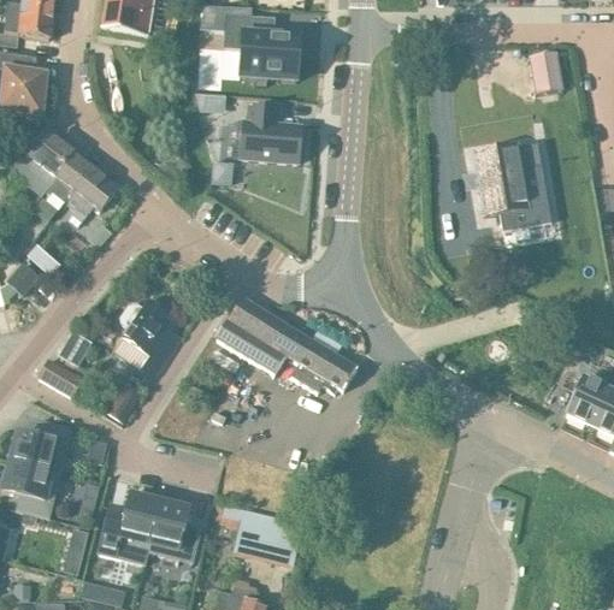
[(22,0),(22,6),(54,10),(55,0),(22,0)]
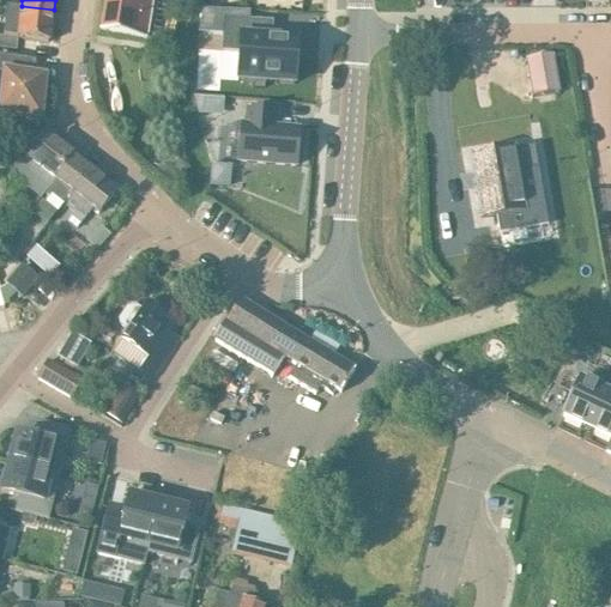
[(146,36),(152,0),(103,0),(101,28),(146,36)]
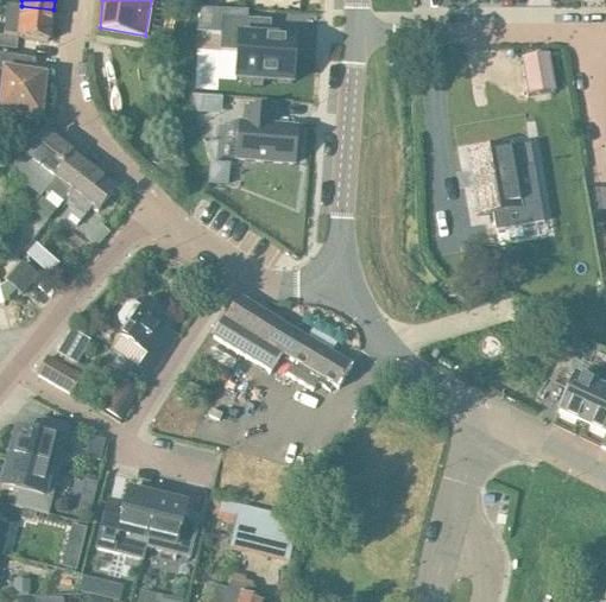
[(7,4),(4,33),(19,35),(50,38),(54,10),(21,6),(7,4)]
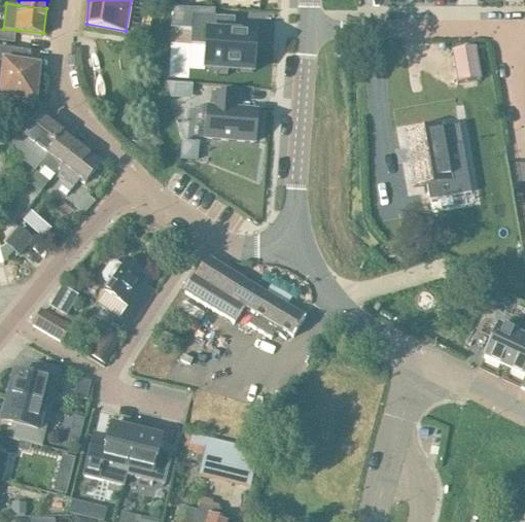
[(196,13),(194,42),(208,43),(207,65),(256,69),(258,32),(232,30),(233,15),(196,13)]
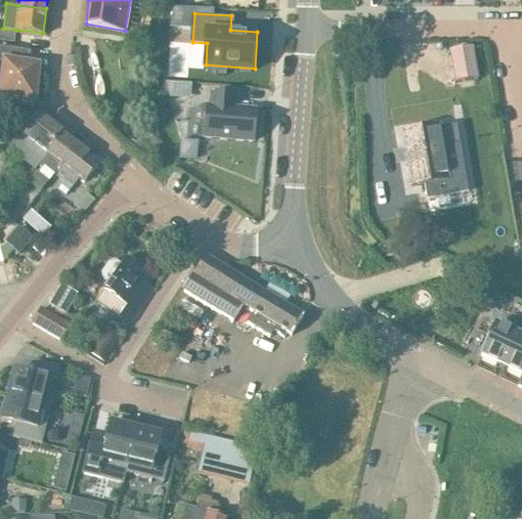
[(0,37),(15,39),(16,30),(3,29),(0,28),(0,37)]
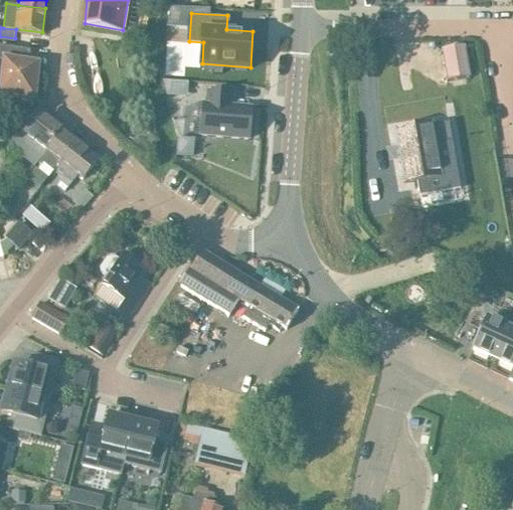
[(442,46),(448,78),(471,73),(466,42),(442,46)]
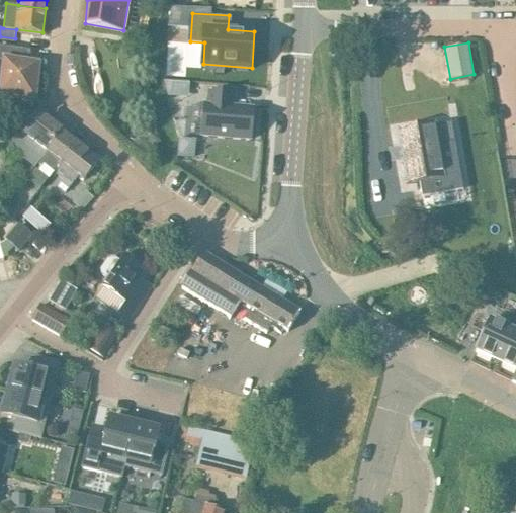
[(35,97),(38,63),(23,61),(25,48),(0,45),(0,59),(4,60),(0,93),(35,97)]
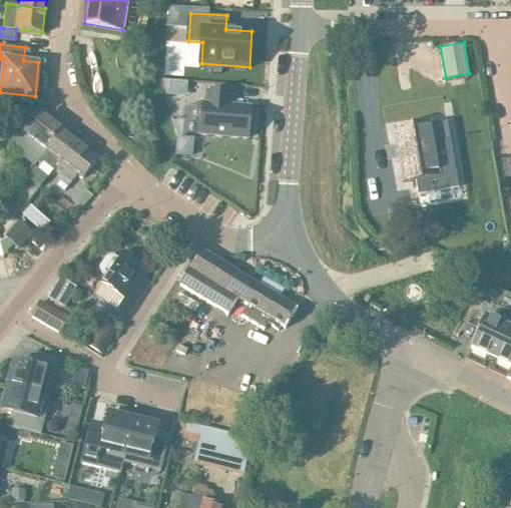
[(202,102),(200,132),(248,135),(250,105),(230,104),(231,91),(207,89),(206,102),(202,102)]
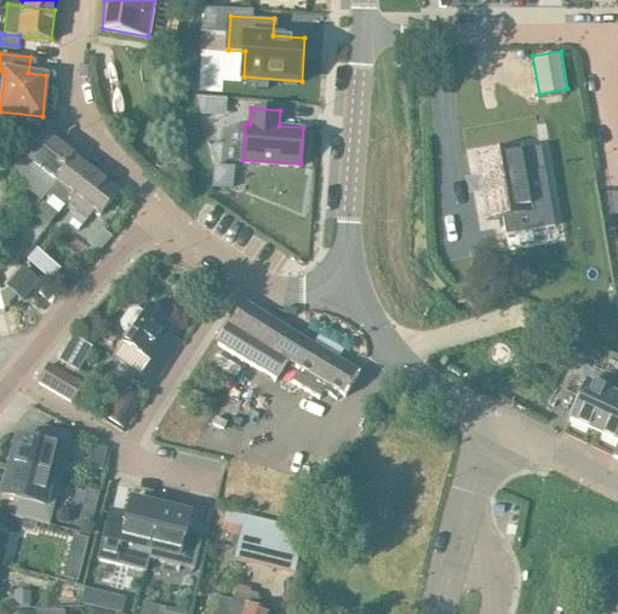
[(75,153),(56,137),(47,131),(19,168),(47,190),(57,179),(56,178),(75,153)]
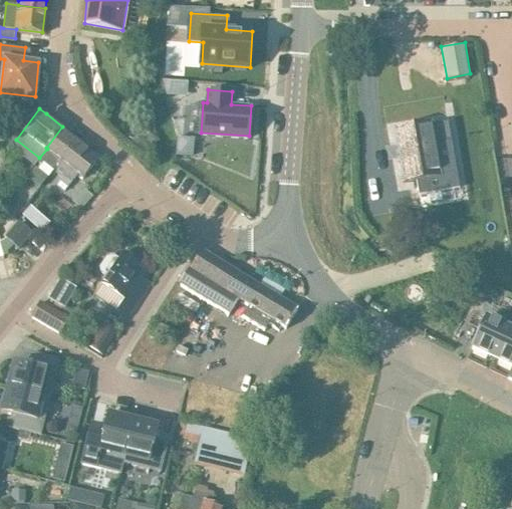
[(451,138),(448,119),(432,121),(432,120),(396,126),(405,179),(441,173),(435,141),(451,138)]
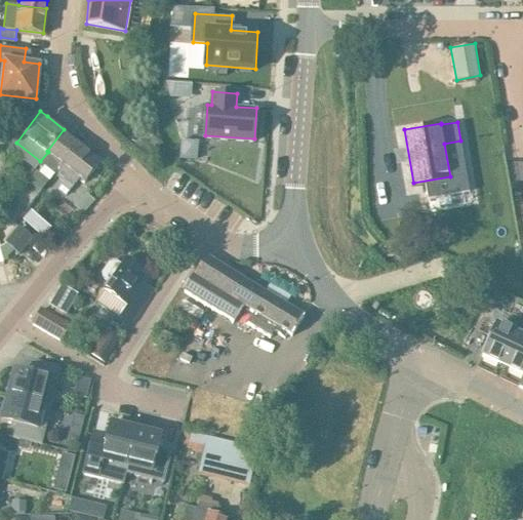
[(64,163),(79,142),(64,129),(47,151),(48,152),(40,161),(54,171),(62,163),(64,163)]
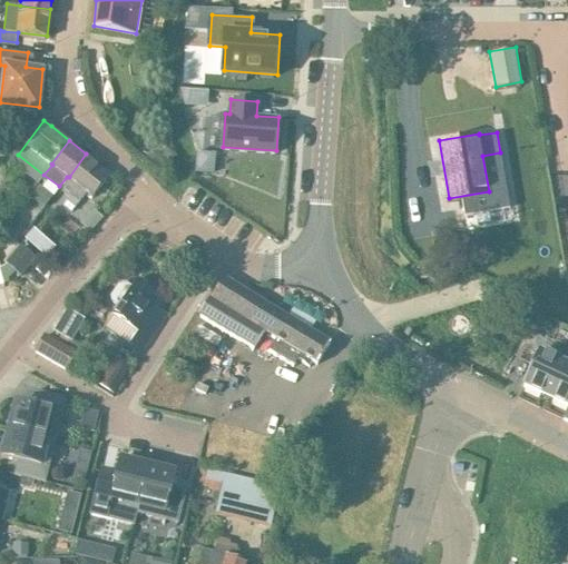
[(215,151),(198,150),(196,168),(214,169),(215,151)]
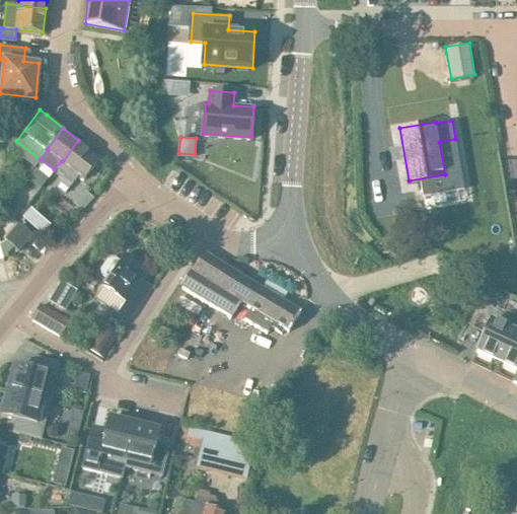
[(84,178),(100,156),(78,140),(63,161),(61,161),(54,169),(55,170),(55,169),(68,179),(72,174),(75,177),(78,173),(84,178)]
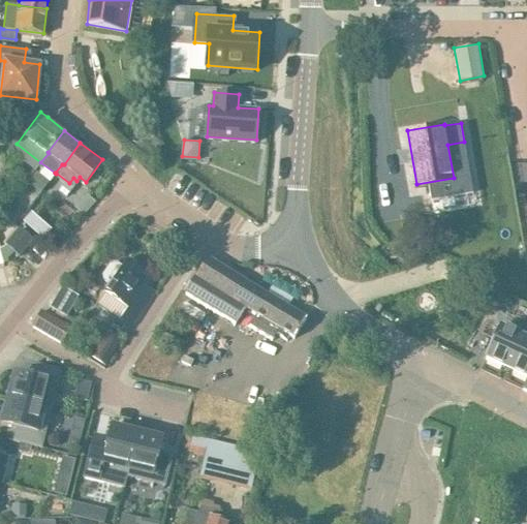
[(19,253),(27,244),(32,237),(19,225),(6,241),(19,253)]
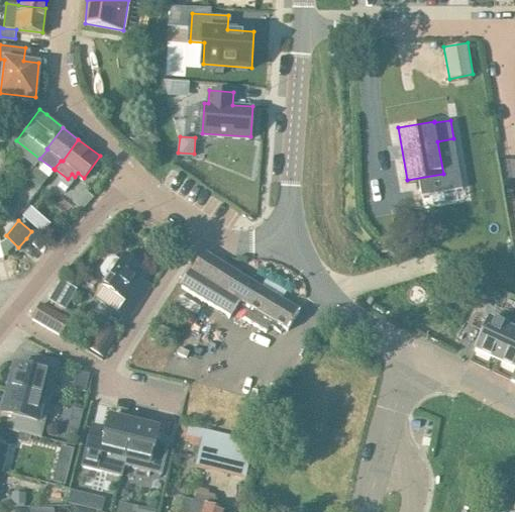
[(289,327),(300,308),(203,249),(183,283),(230,312),(239,298),(250,305),(244,315),(267,328),(273,318),(289,327)]
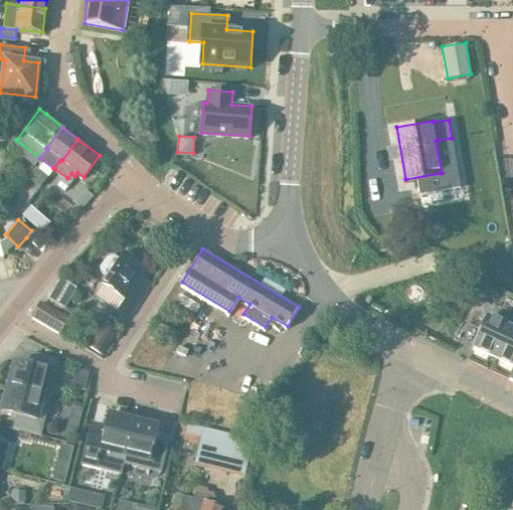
[(107,255),(102,264),(102,269),(109,274),(104,282),(125,297),(119,305),(130,312),(130,313),(152,281),(136,270),(142,261),(126,249),(120,259),(113,253),(107,255)]
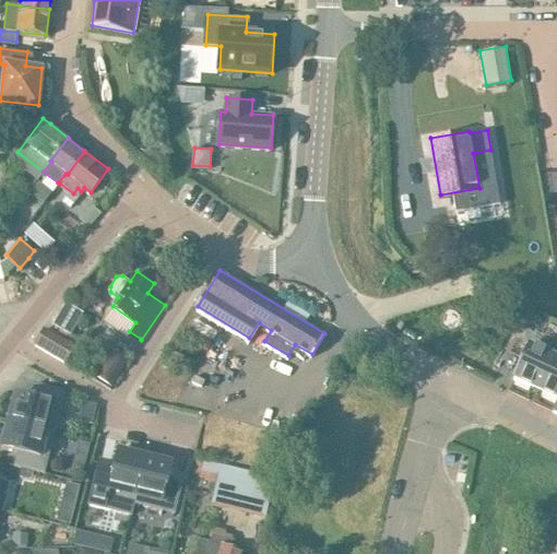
[(36,341),(66,357),(74,342),(45,325),(36,341)]
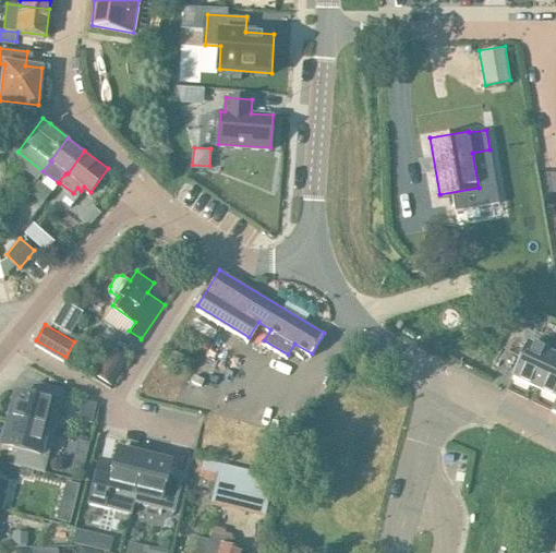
[(555,355),(529,343),(514,375),(555,395),(555,403),(554,406),(555,403),(555,355)]
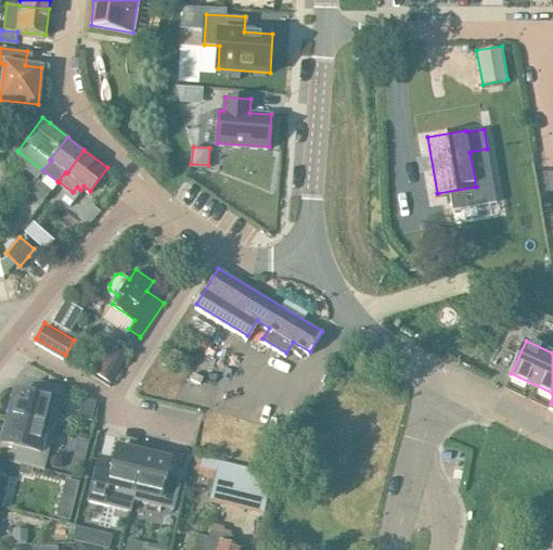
[(114,343),(95,370),(111,380),(118,369),(129,353),(118,346),(114,343)]
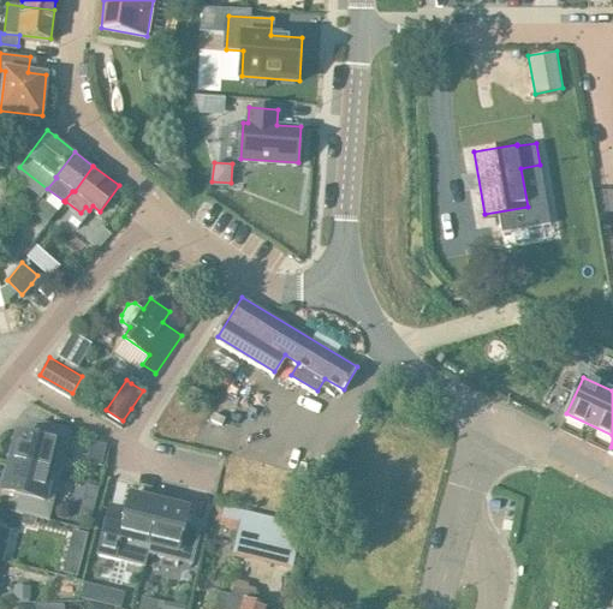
[(60,472),(71,427),(39,419),(35,435),(17,431),(15,443),(11,442),(7,455),(11,457),(10,460),(60,472)]
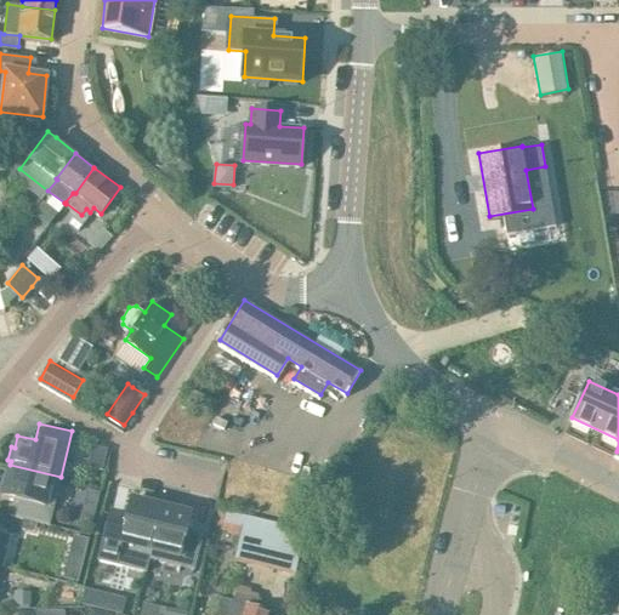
[(50,522),(61,477),(10,465),(10,468),(6,467),(3,480),(6,482),(3,494),(21,499),(16,513),(50,522)]
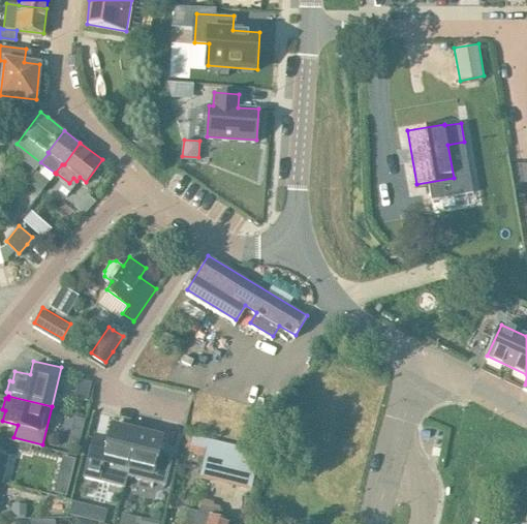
[(75,414),(72,425),(83,427),(85,418),(75,414)]
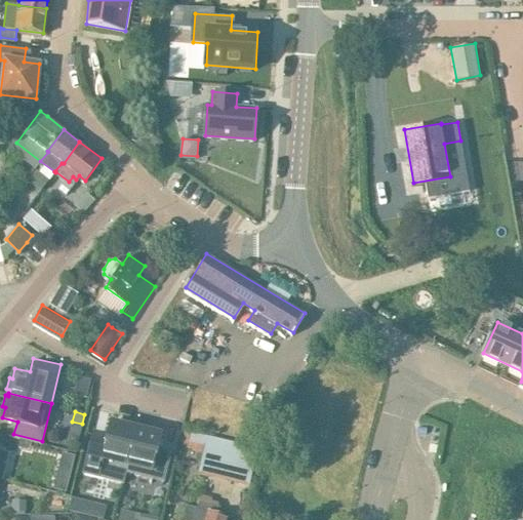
[(122,480),(136,427),(133,426),(133,423),(123,421),(122,423),(111,421),(108,435),(93,432),(84,471),(122,480)]
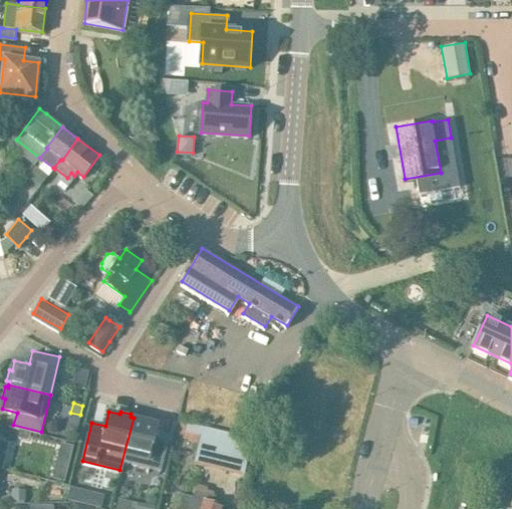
[(137,419),(134,418),(119,470),(120,471),(123,460),(161,469),(168,442),(154,438),(158,424),(147,421),(148,418),(137,416),(137,419)]
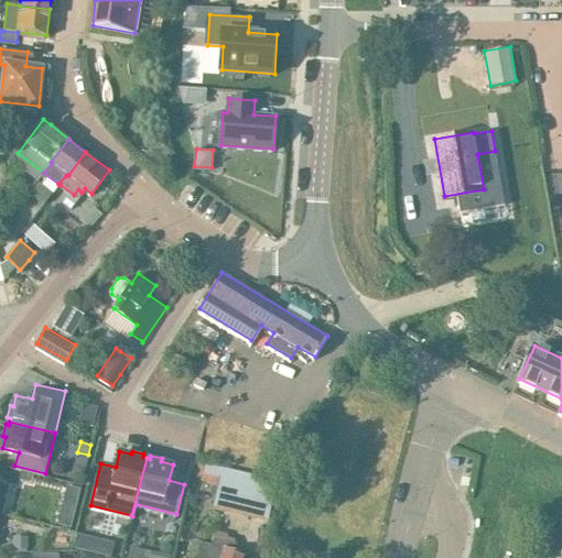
[(269,512),(276,478),(223,466),(215,500),(269,512)]
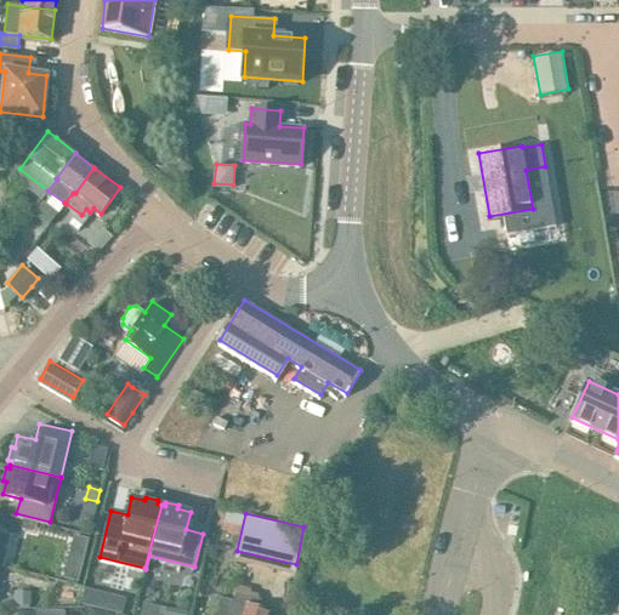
[(75,531),(73,544),(85,546),(87,534),(75,531)]
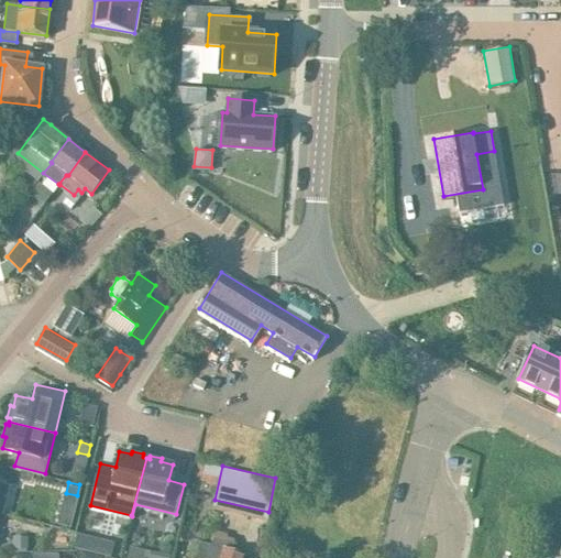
[(78,532),(75,545),(87,547),(90,535),(78,532)]
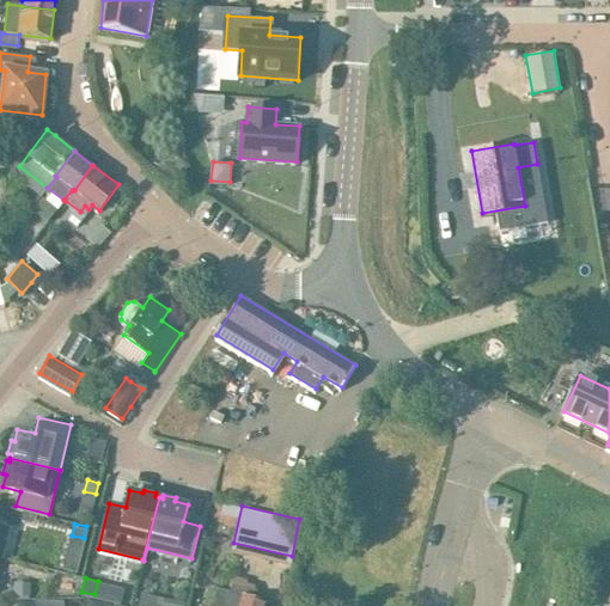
[(29,579),(16,579),(16,592),(29,592),(29,579)]
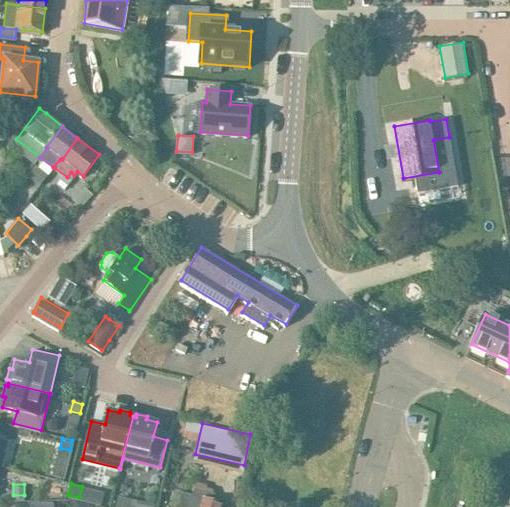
[(222,506),(224,501),(205,497),(207,489),(195,486),(193,494),(181,490),(176,506),(222,506)]
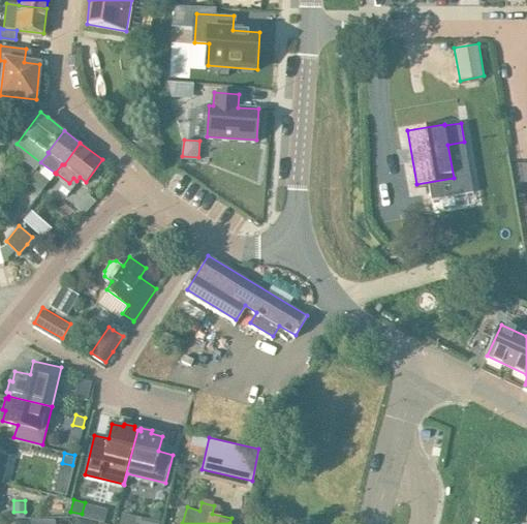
[(79,515),(75,523),(83,523),(85,517),(79,515)]
